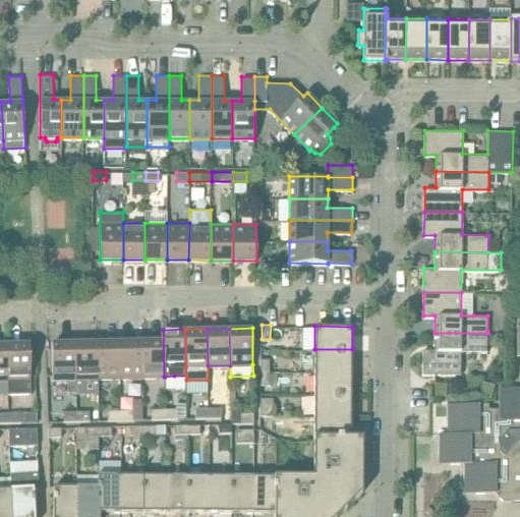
[(162,340),(141,340),(141,377),(164,377),(163,330),(162,330),(162,340)]
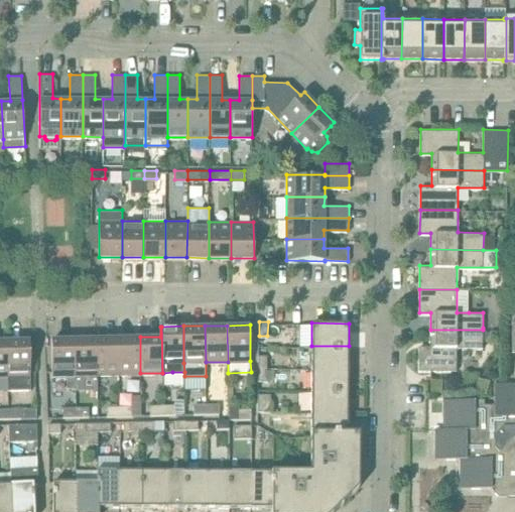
[(419,346),(418,370),(431,370),(456,370),(457,347),(482,348),(483,330),(430,330),(430,345),(419,346)]
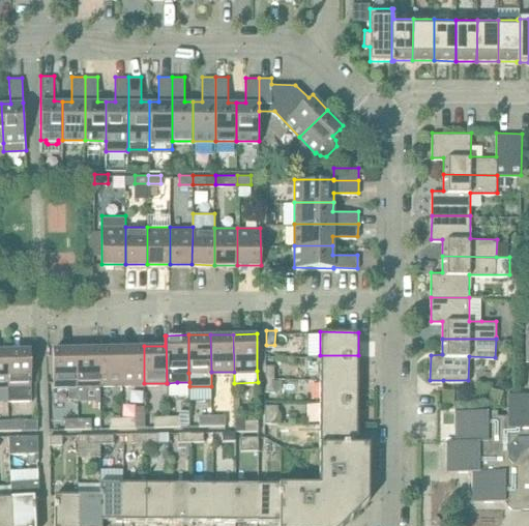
[(144,346),(121,347),(122,384),(144,383),(144,346)]
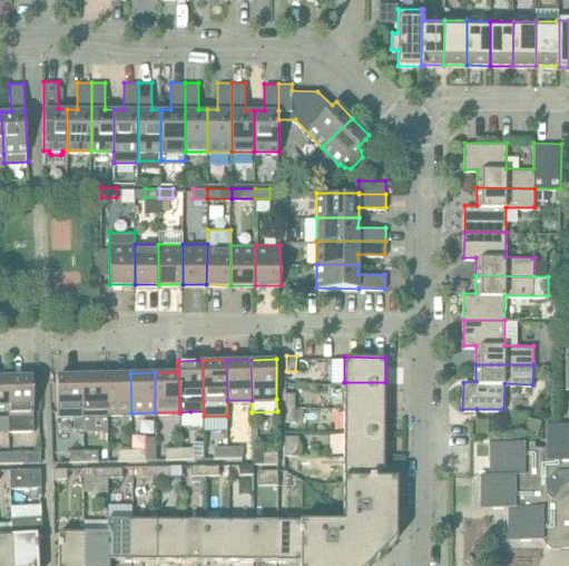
[(82,373),(57,374),(58,408),(58,415),(75,415),(75,428),(84,428),(84,415),(82,373)]
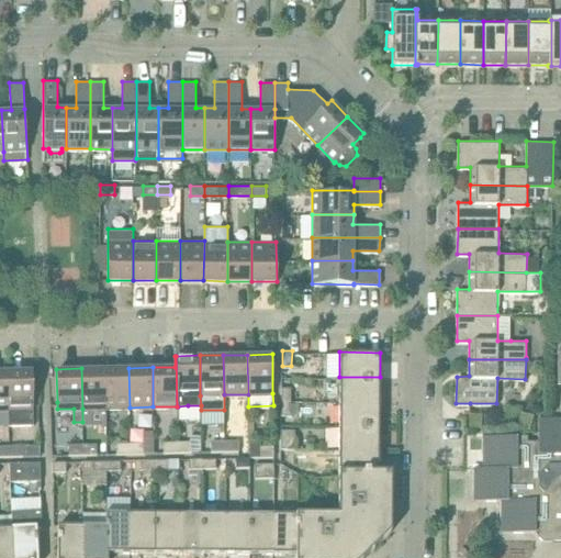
[(104,368),(81,368),(82,409),(105,408),(104,368)]
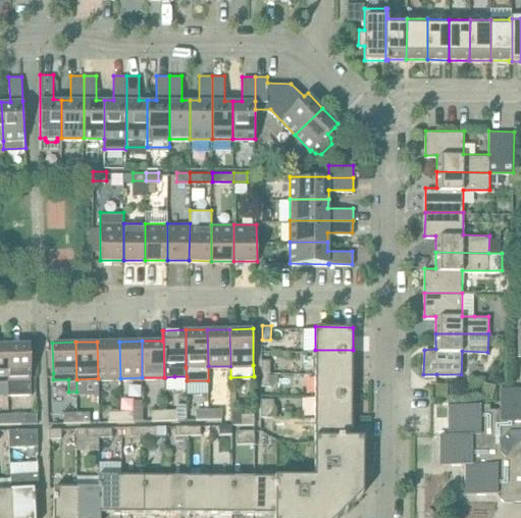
[(119,342),(97,342),(98,378),(120,378),(119,342)]
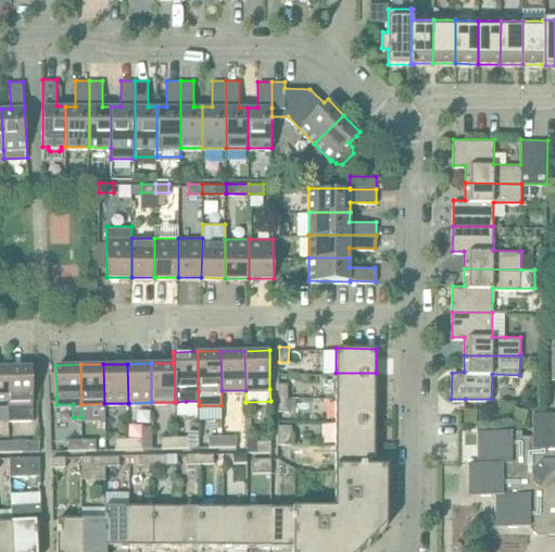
[(33,366),(8,366),(9,405),(9,419),(34,419),(33,366)]
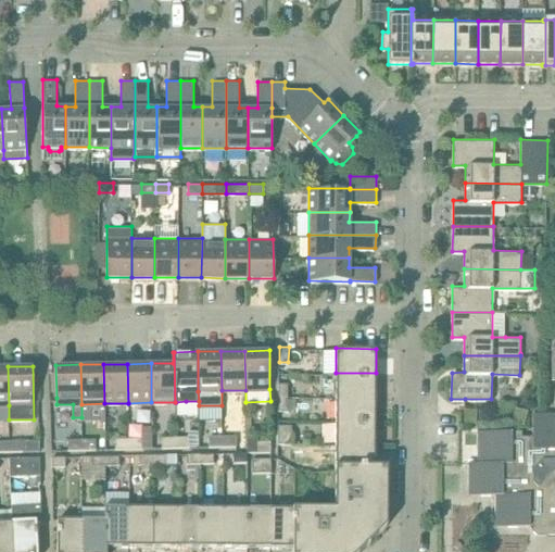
[(336,397),(376,397),(376,373),(336,373),(336,397)]
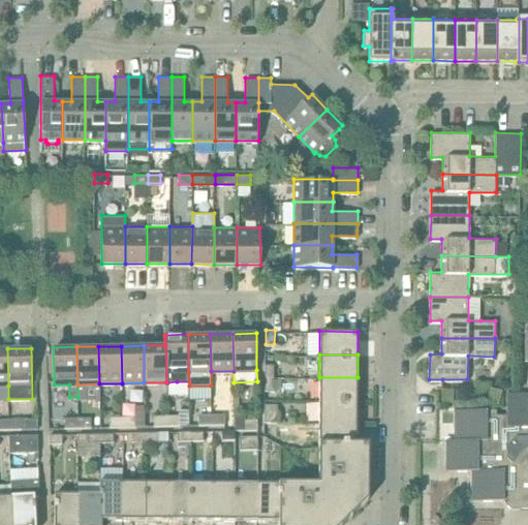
[(265,363),(265,377),(274,377),(274,364),(265,363)]
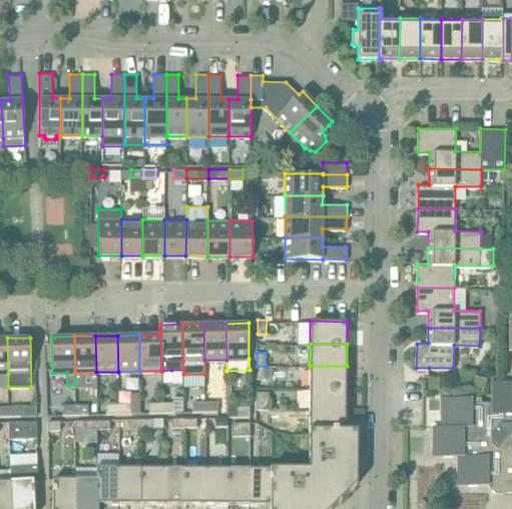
[(266,378),(266,366),(257,366),(257,378),(266,378)]
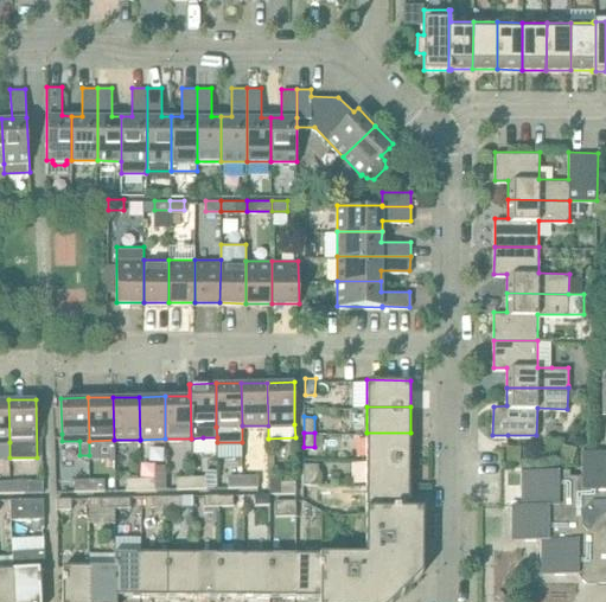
[(367,458),(409,458),(410,433),(367,433),(367,458)]
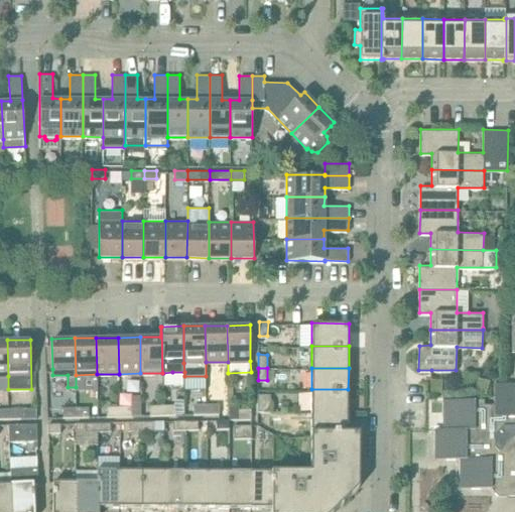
[(484,403),(484,398),(442,398),(442,427),(434,427),(434,458),(460,458),(460,487),(491,487),(498,495),(508,495),(508,489),(514,488),(514,381),(494,382),(494,404),(484,403)]
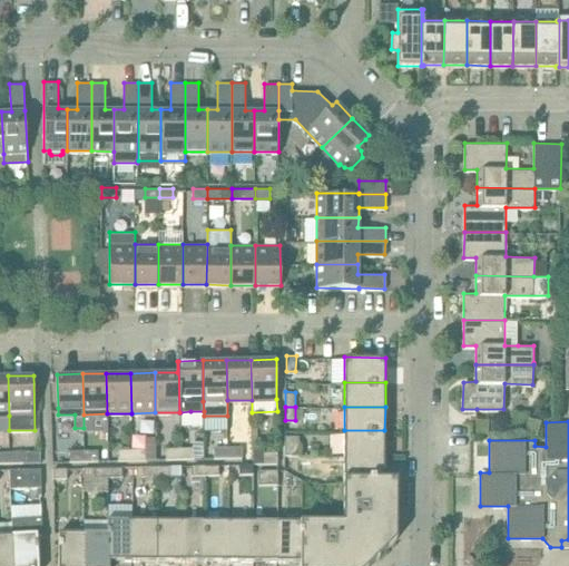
[(344,455),(384,455),(384,430),(344,430),(344,455)]
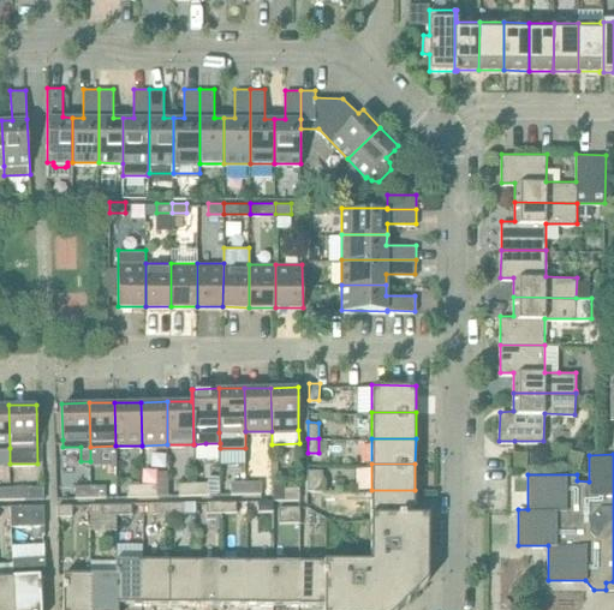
[(308,468),(308,489),(323,489),(323,468),(308,468)]
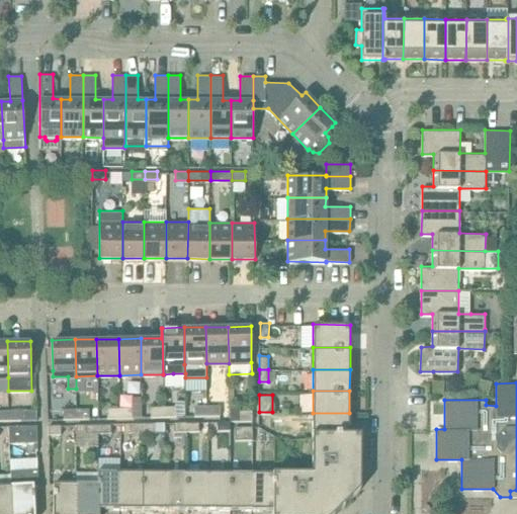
[(220,405),(207,406),(207,414),(221,414),(220,405)]
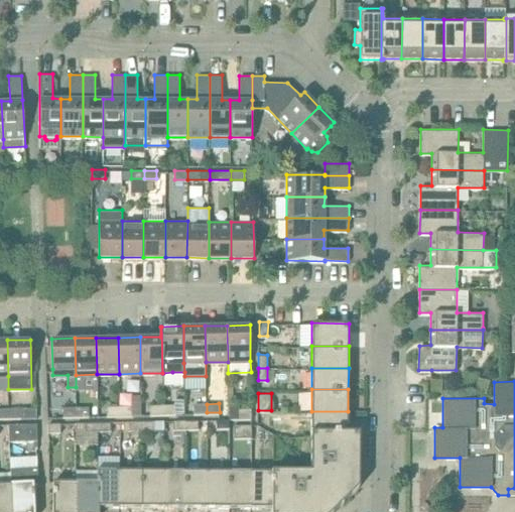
[(175,404),(163,405),(163,413),(175,413),(175,404)]
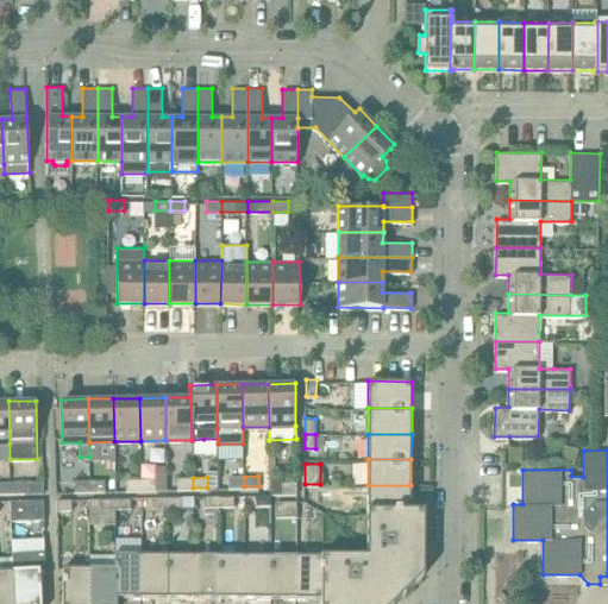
[(229,488),(244,486),(244,477),(229,477),(229,488)]
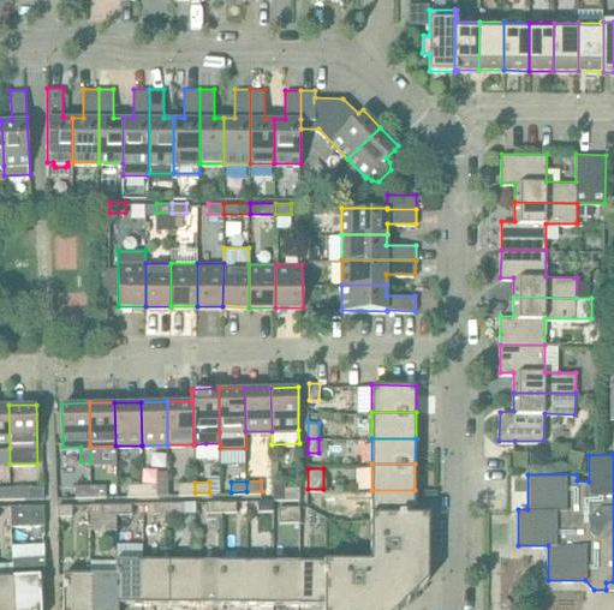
[(273,498),(274,498),(300,498),(300,488),(286,488),(285,482),(273,482),(273,498)]
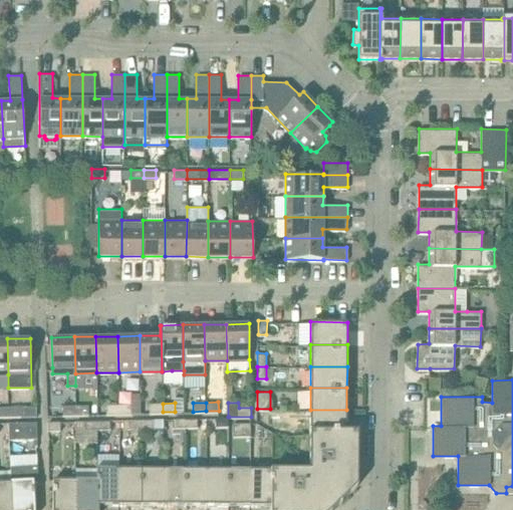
[(132,404),(118,405),(119,413),(132,413),(132,404)]
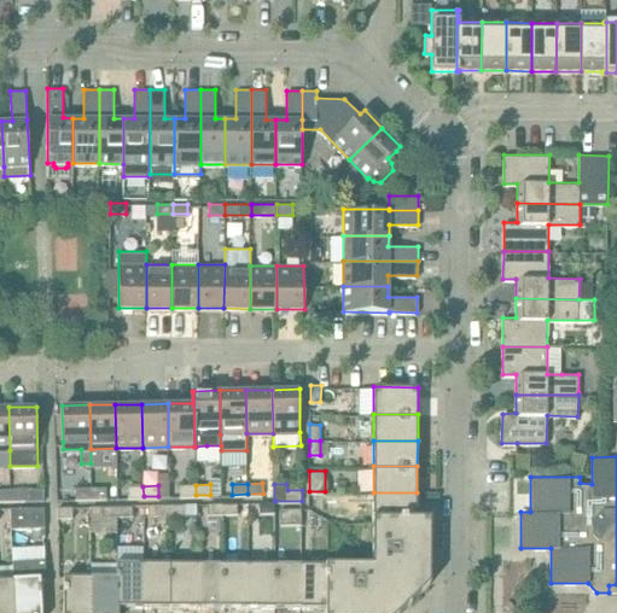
[(180,496),(196,495),(196,485),(180,485),(180,496)]
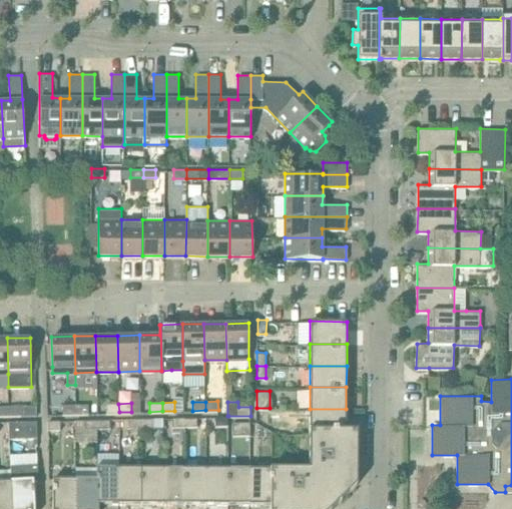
[(88,404),(75,405),(75,413),(88,413),(88,404)]
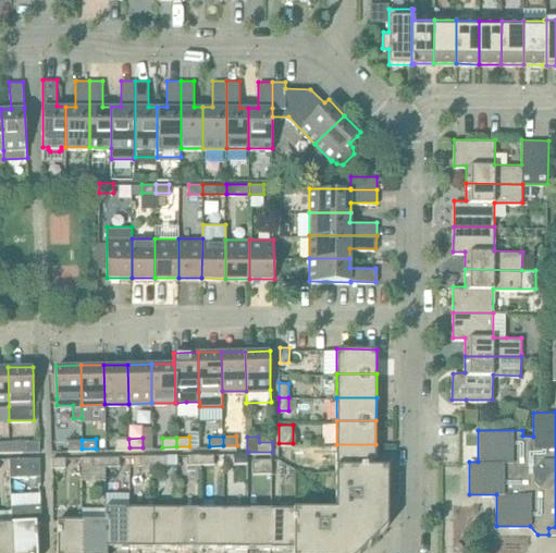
[(115,449),(130,447),(128,439),(115,439),(115,449)]
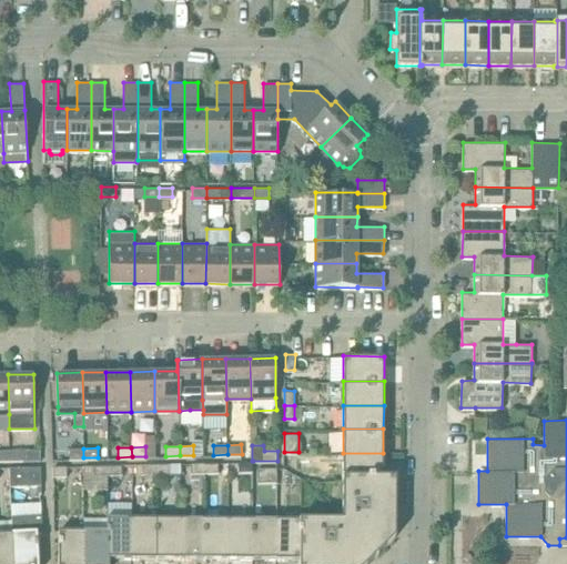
[(70,459),(83,457),(83,449),(70,449),(70,459)]
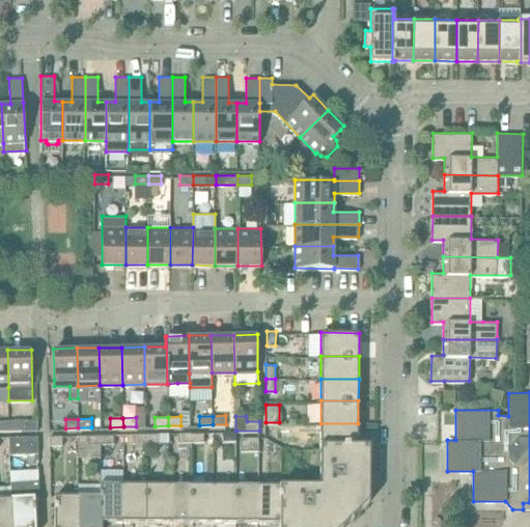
[(0,420),(0,430),(8,430),(8,420),(0,420)]
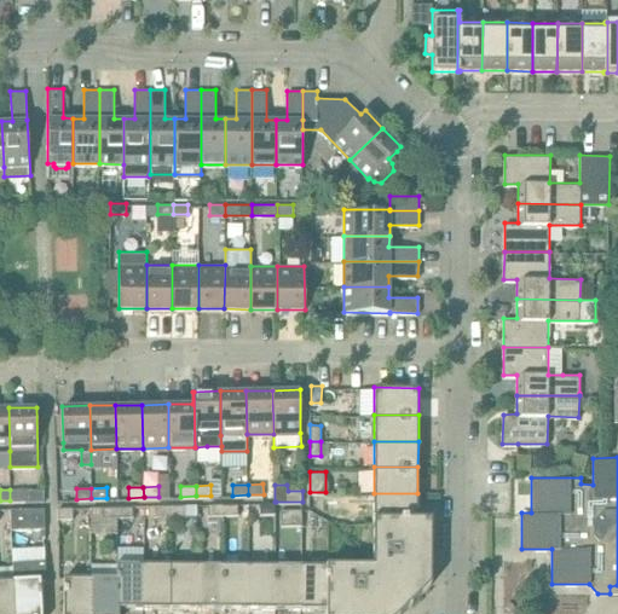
[(26,490),(10,490),(10,500),(26,500),(26,490)]
